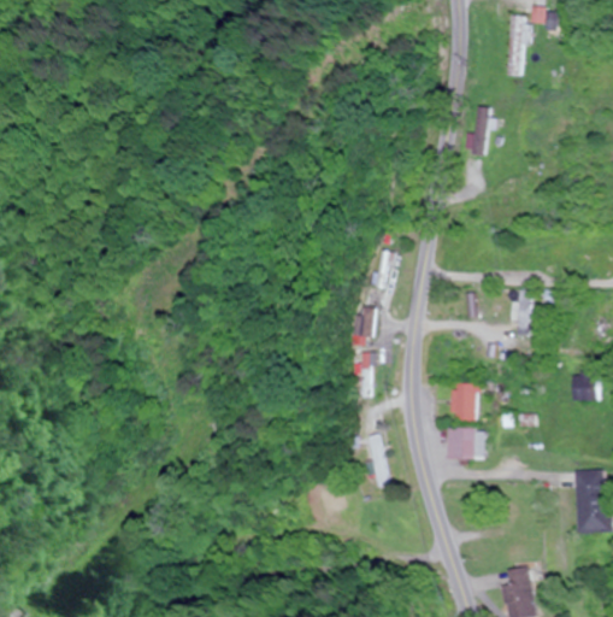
[(559,29),(559,13),(546,13),(546,29),(559,29)]
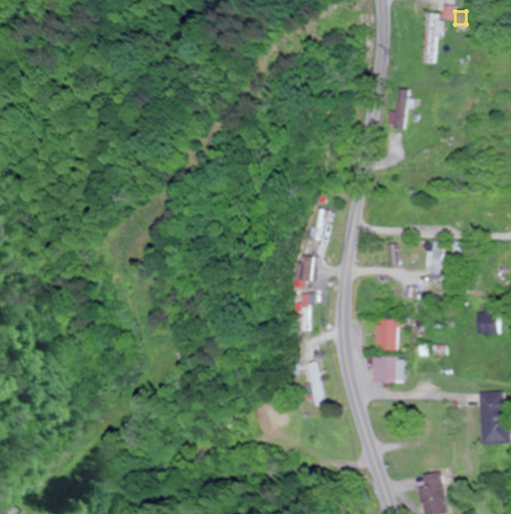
[(437,12),(424,12),(424,63),(437,63),(437,12)]
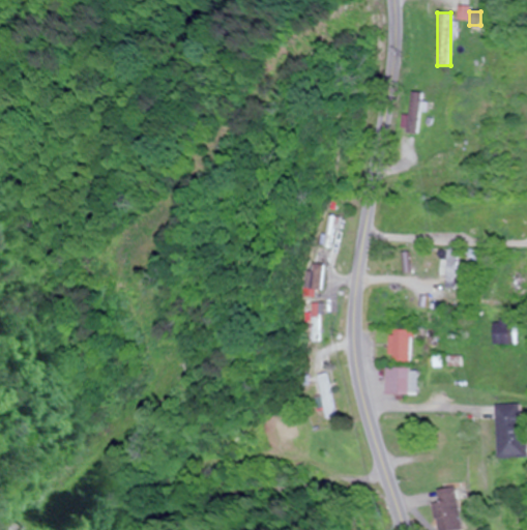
[(416,93),(409,94),(412,113),(400,115),(403,133),(422,129),(416,93)]
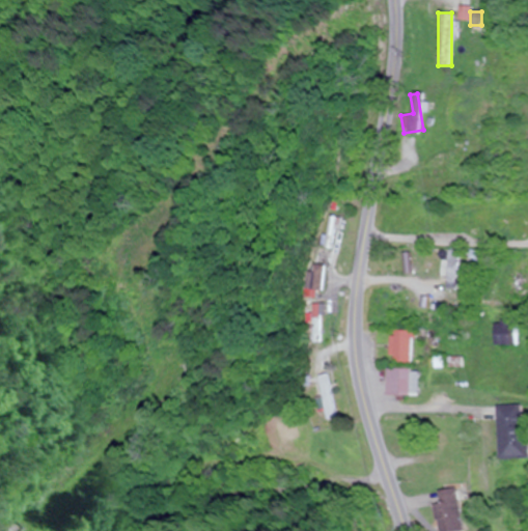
[(339,249),(342,217),(331,215),(329,234),(322,234),(321,248),(339,249)]
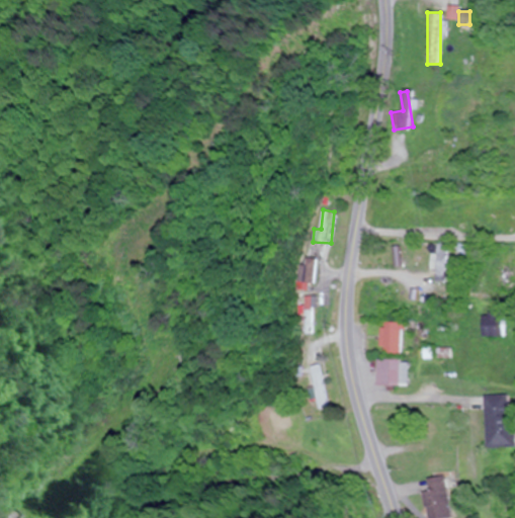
[(401,247),(416,281),(427,276),(412,243),(401,247)]
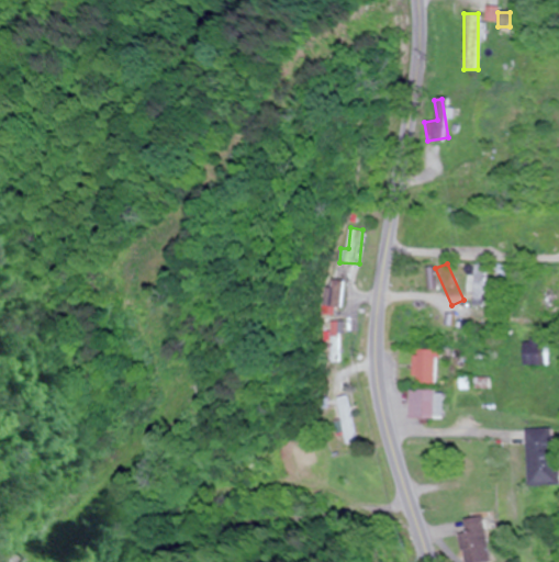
[(539,308),(556,308),(556,274),(539,274),(539,308)]
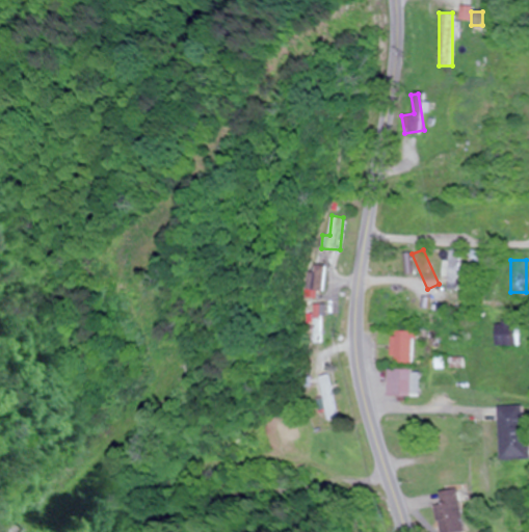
[(311,343),(323,342),(319,303),(307,306),(311,343)]
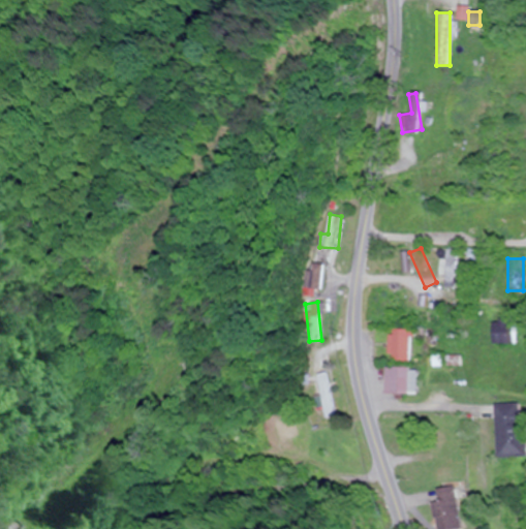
[(490,319),(490,342),(512,342),(512,319),(490,319)]
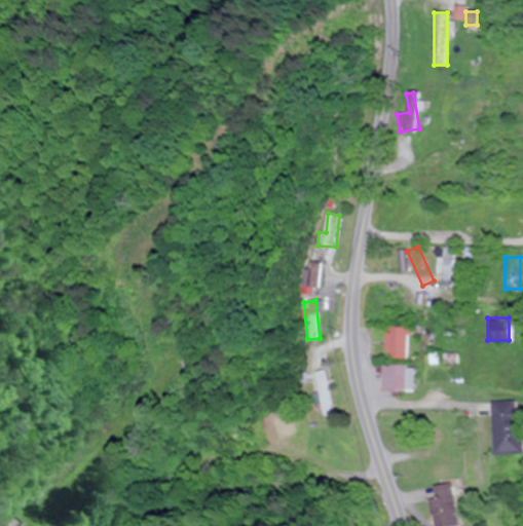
[(383,359),(406,359),(406,327),(383,327),(383,359)]
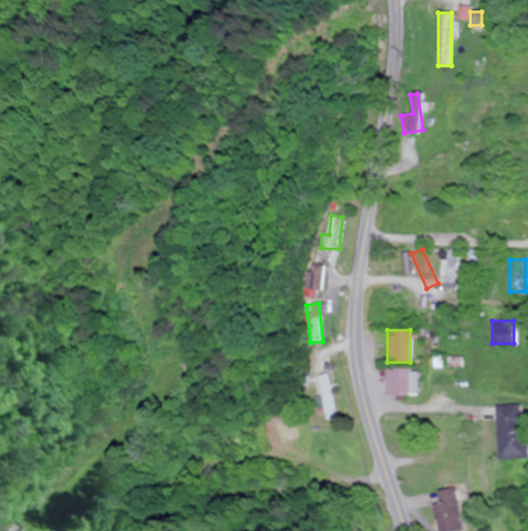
[(384,394),(410,394),(410,367),(384,367),(384,394)]
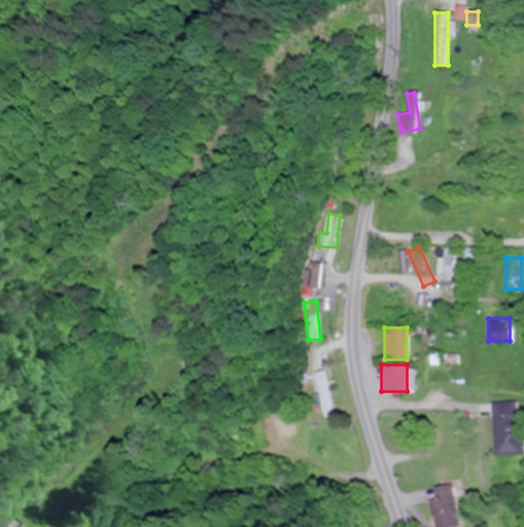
[(317,375),(329,417),(340,414),(326,372),(317,375)]
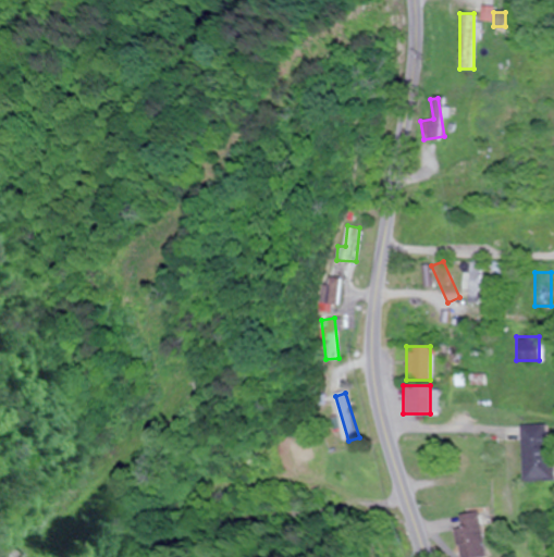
[(521,482),(551,481),(550,424),(520,424),(521,482)]
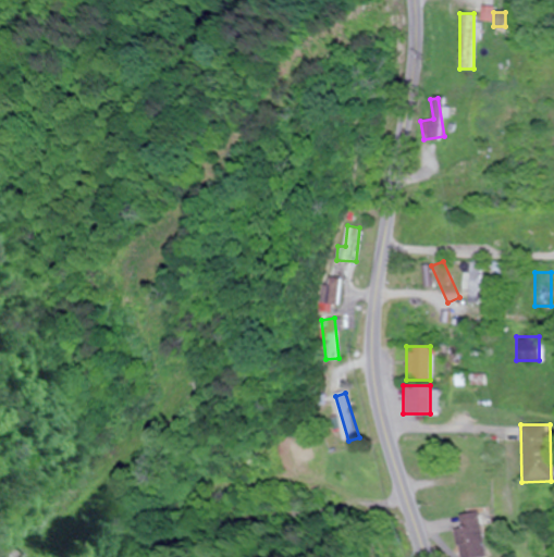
[(478,556),(483,556),(476,511),(457,514),(459,527),(451,529),(455,556),(478,556)]
